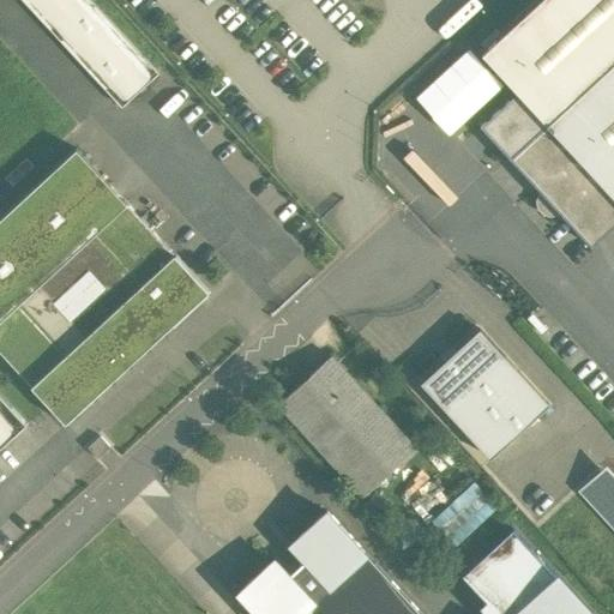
[(158,73),(91,0),(23,0),(121,107),(158,73)]
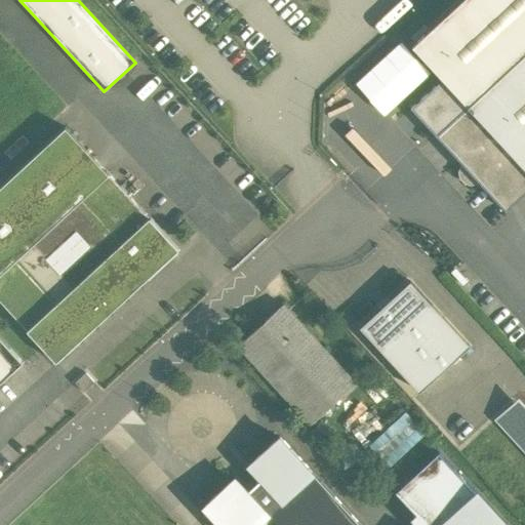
[(524,0),(459,0),(411,45),(442,78),(467,106),(524,51),(524,0)]
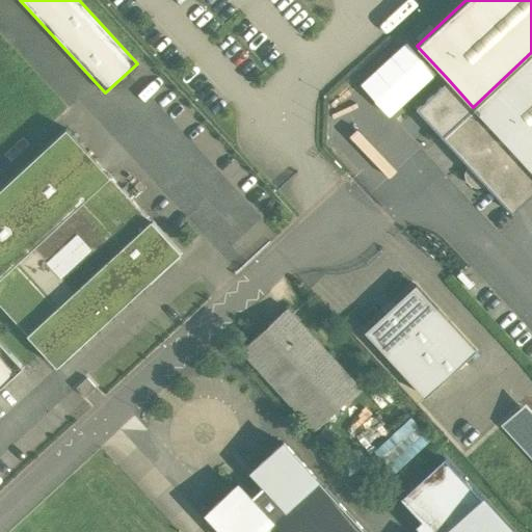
[(531,52),(473,107),(531,170),(531,52)]
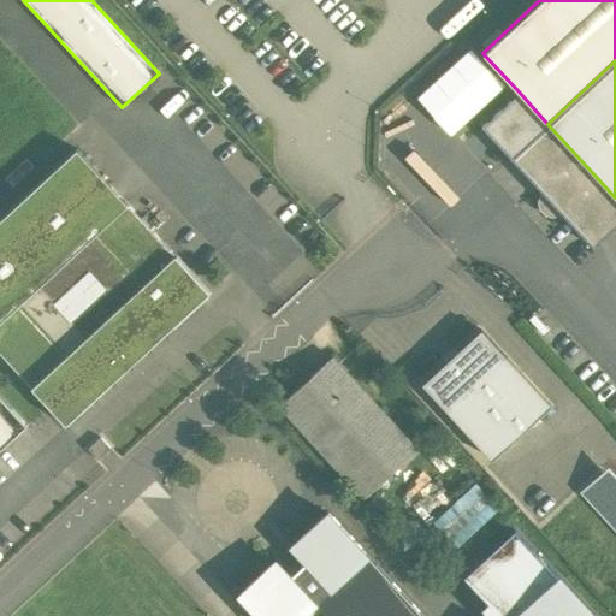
[(519,92),(481,126),(511,158),(548,124),(519,92)]
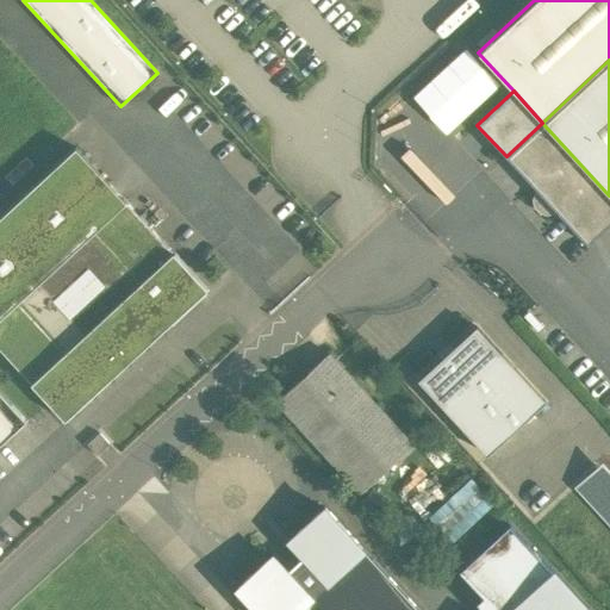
[(609,224),(609,195),(542,123),(506,156),(539,192),(555,210),(587,246),(609,224)]
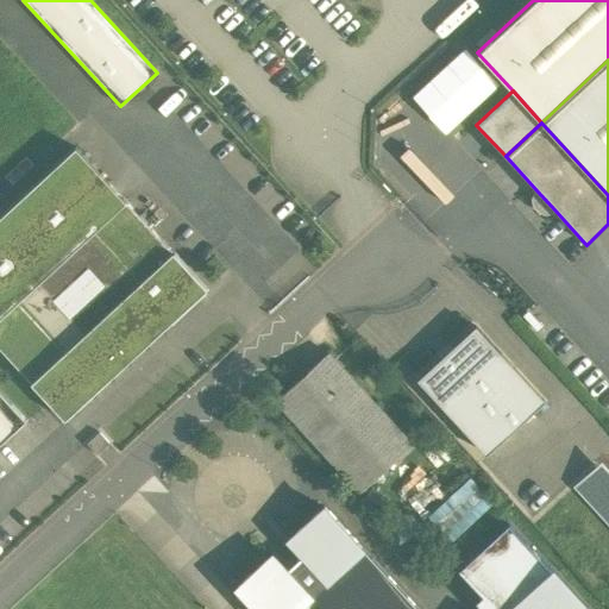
[(75,148),(0,217),(0,349),(64,419),(170,322),(207,289),(174,252),(173,253),(75,148)]
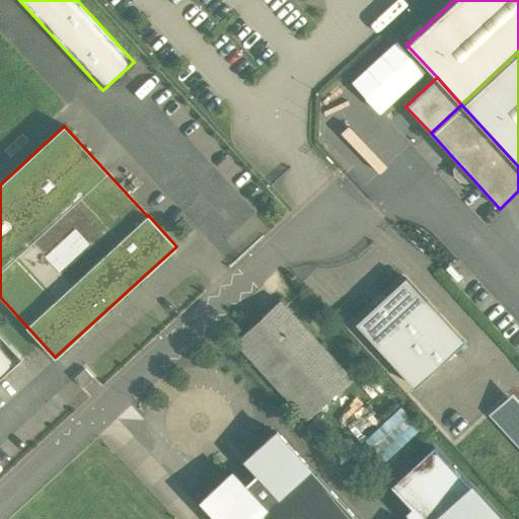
[(472,178),(458,163),(456,165),(455,170),(456,175),(460,179),(465,181),(470,179),(472,178)]
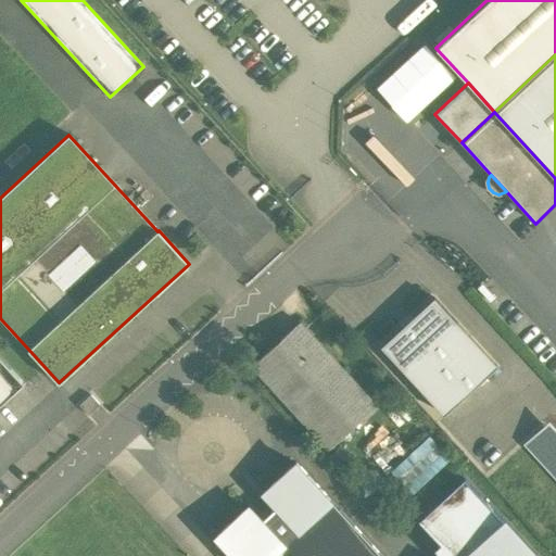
[(403,327),(381,346),(403,370),(456,321),(434,298),(413,317),(409,314),(399,323),(403,327)]
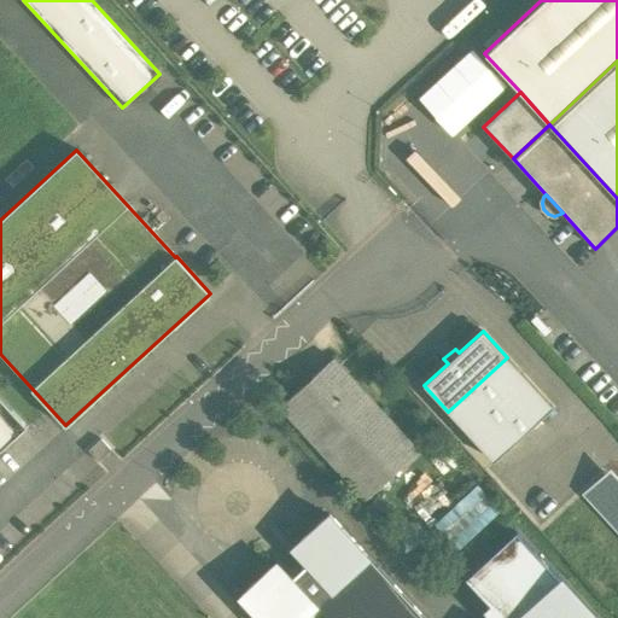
[(507,357),(448,412),(494,461),(553,407),(507,357)]
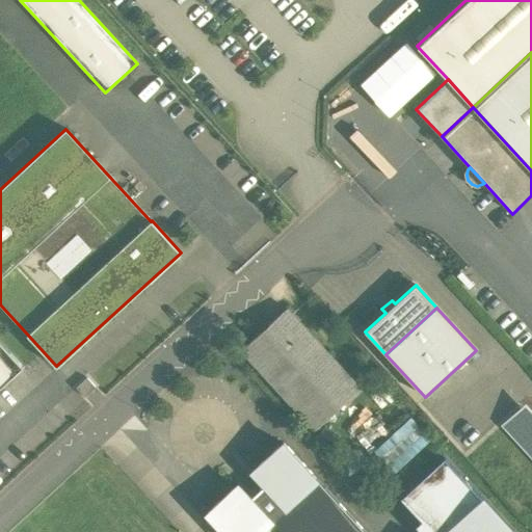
[(358,384),(287,309),(241,350),(313,427),(358,384)]
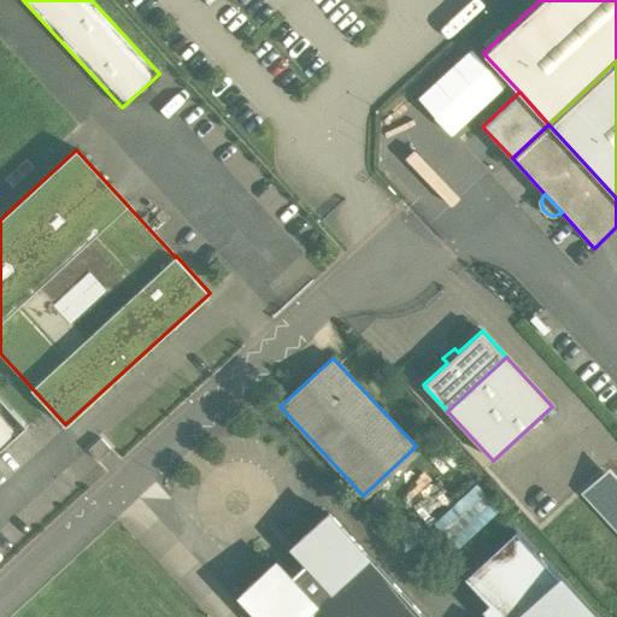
[(0,448),(27,424),(0,395),(0,448)]
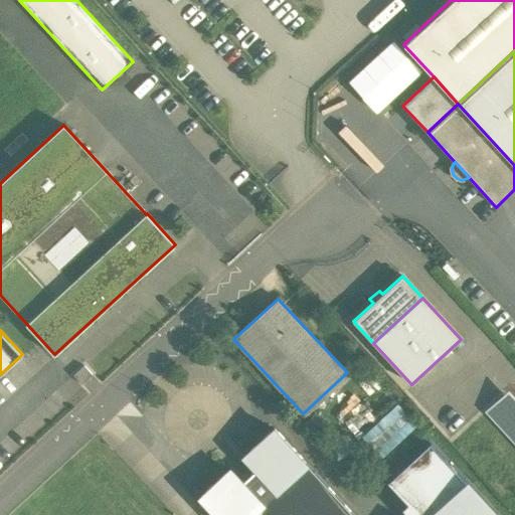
[(84,366),(73,375),(81,384),(93,374),(84,366)]
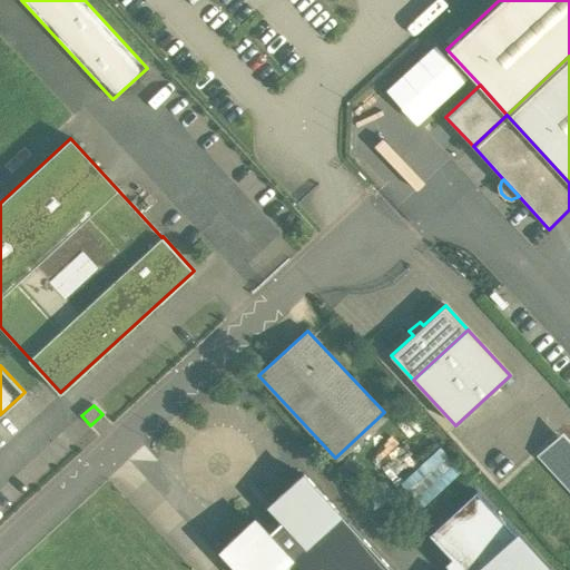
[(569,439),(561,430),(536,454),(569,492),(569,439)]
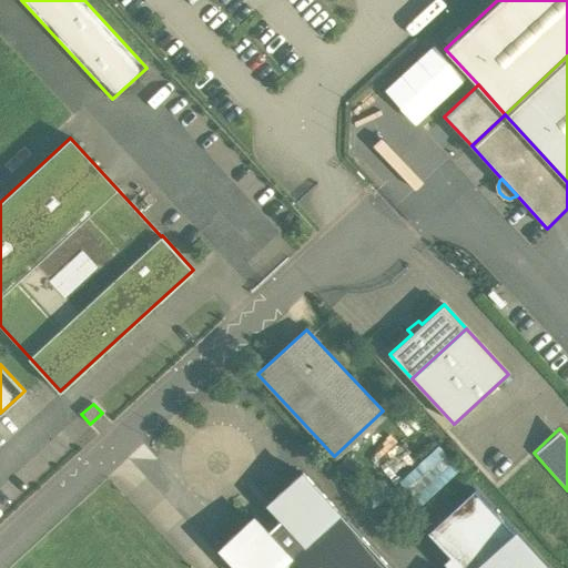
[(440,444),(402,482),(424,504),(463,467),(440,444)]
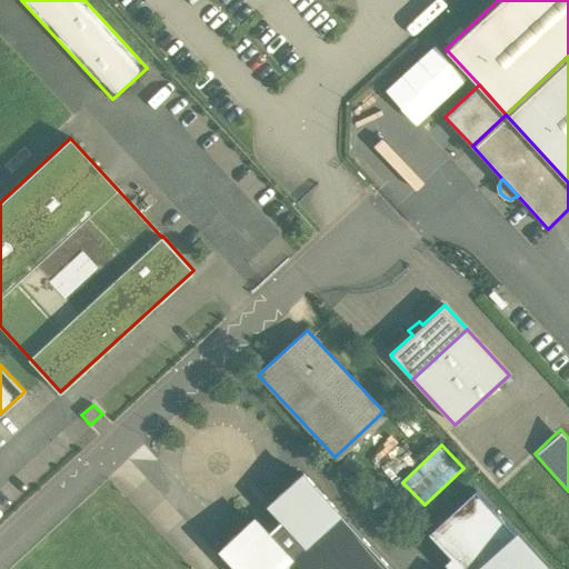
[(358,469),(348,457),(340,462),(351,475),(358,469)]
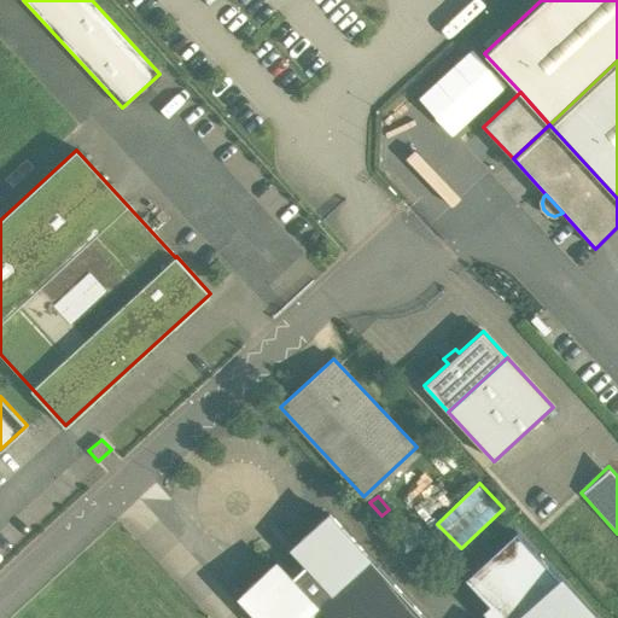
[(291,571),(289,569),(284,572),(277,564),(240,596),(260,617),(301,617),(368,557),(330,514),(293,547),(302,557),(297,560),(299,564),(291,571)]
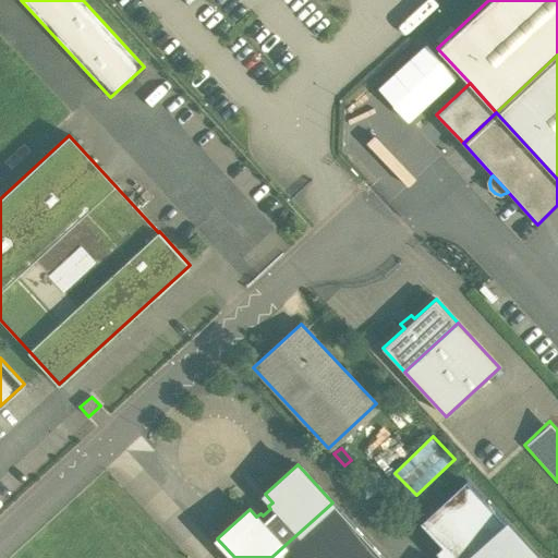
[(434,549),(443,557),(457,557),(499,519),(462,478),(419,519),(440,543),(434,549)]
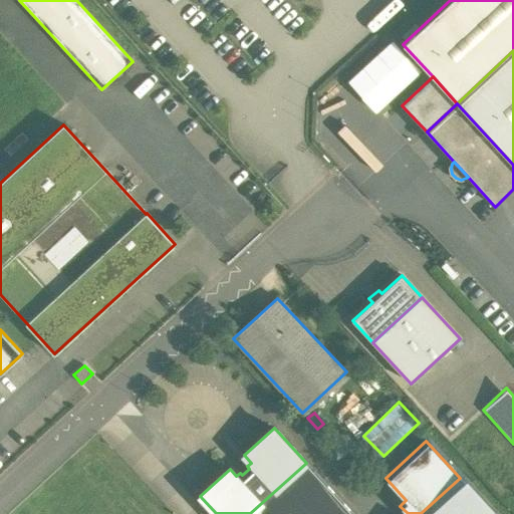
[(353,513),(306,463),(250,513),(353,513)]
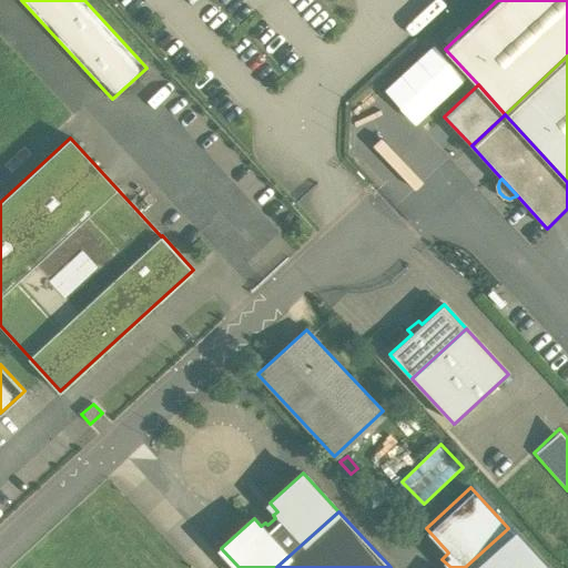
[(508,528),(465,567),(551,567),(513,525),(508,528)]
